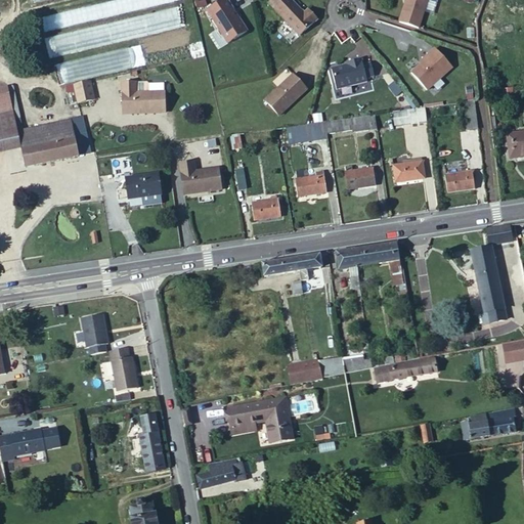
[(226,45),(246,33),(225,0),(224,0),(206,11),(226,45)]
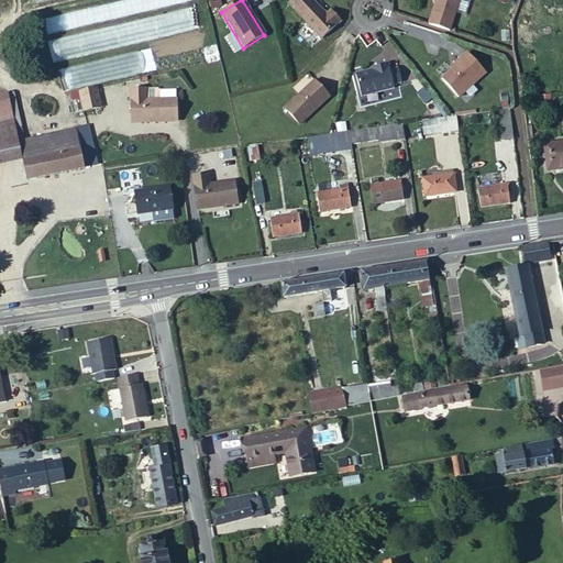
[(318,42),(338,26),(330,15),(324,19),(310,0),(291,0),(289,2),(318,42)]
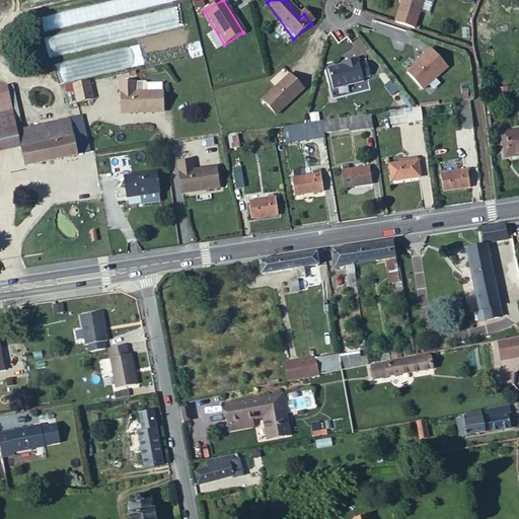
[(401,6),(396,22),(415,28),(424,0),(402,0),(402,1),(404,2),(402,7),(401,6)]
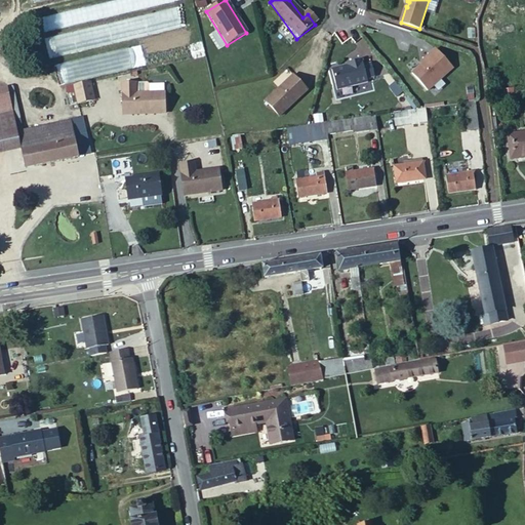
[(431,57),(419,66),(410,74),(426,91),(452,69),(436,49),(429,55),(431,57)]
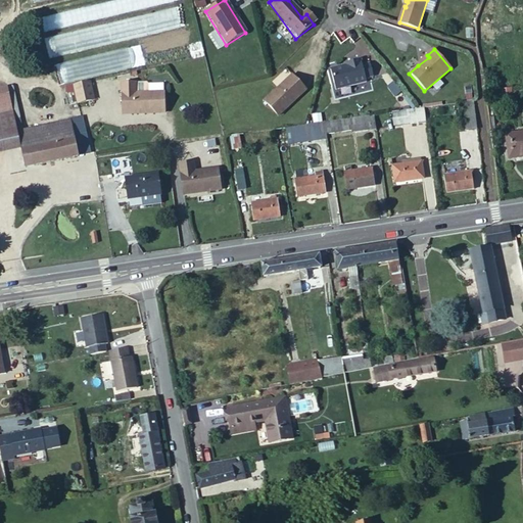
[(59,65),(64,83),(104,73),(99,55),(59,65)]
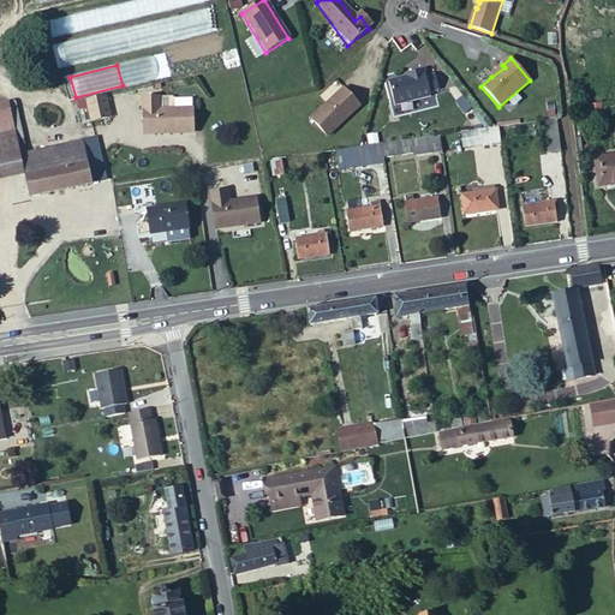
[(490,76),(491,77),(505,67),(502,65),(490,76)]
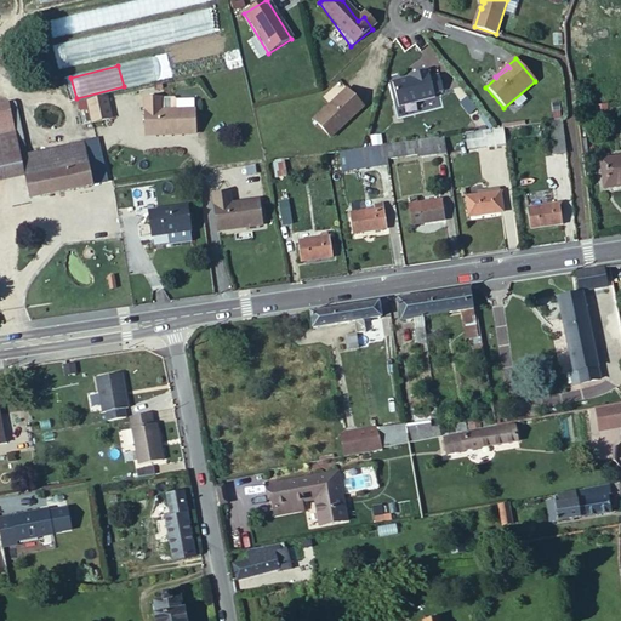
[(400,103),(438,96),(432,68),(414,72),(414,74),(396,79),(400,103)]
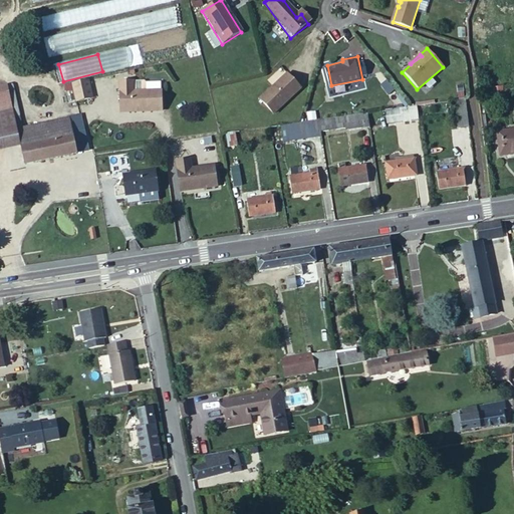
[(270,113),(297,87),(283,72),(256,99),(270,113)]
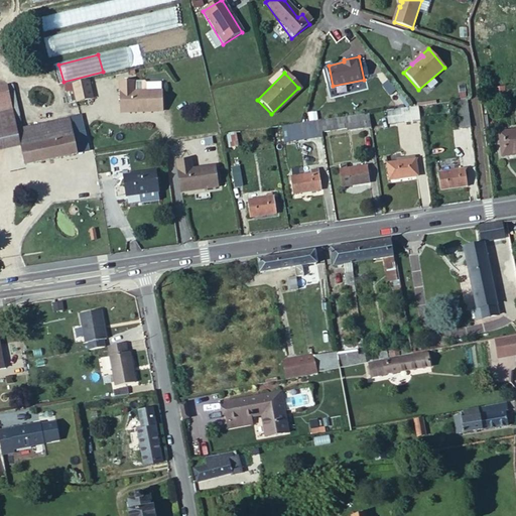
[(75,102),(92,99),(89,80),(73,83),(75,102)]
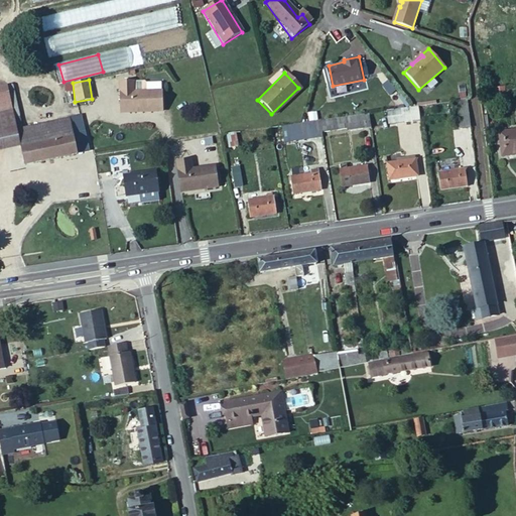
[(119,112),(161,111),(160,91),(133,91),(132,81),(119,81),(119,112)]
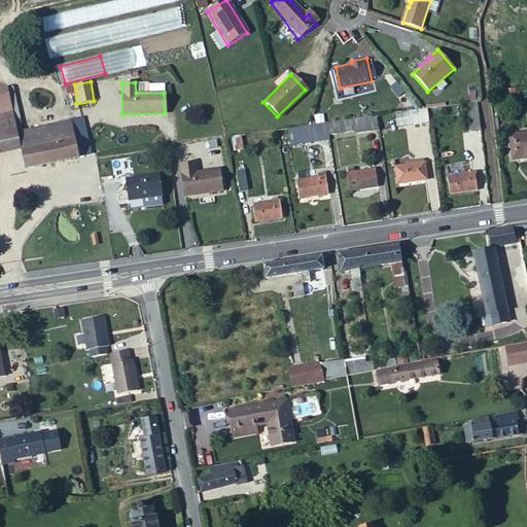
[(0,88),(0,114),(13,112),(7,86),(0,88)]
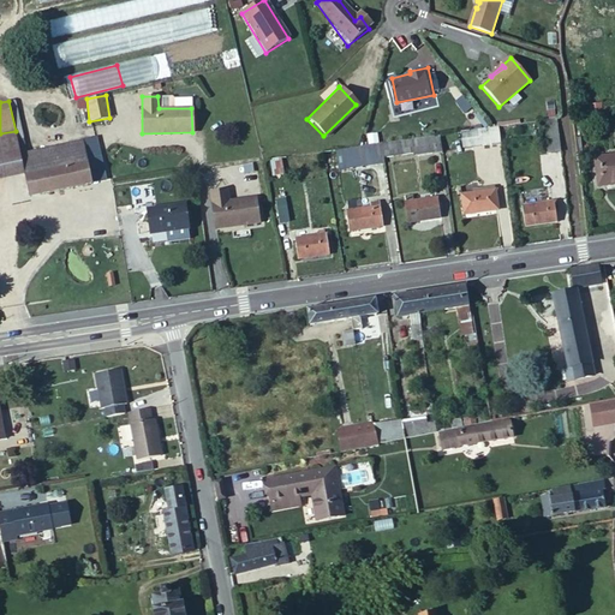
[(561,154),(557,118),(544,119),(549,155),(561,154)]
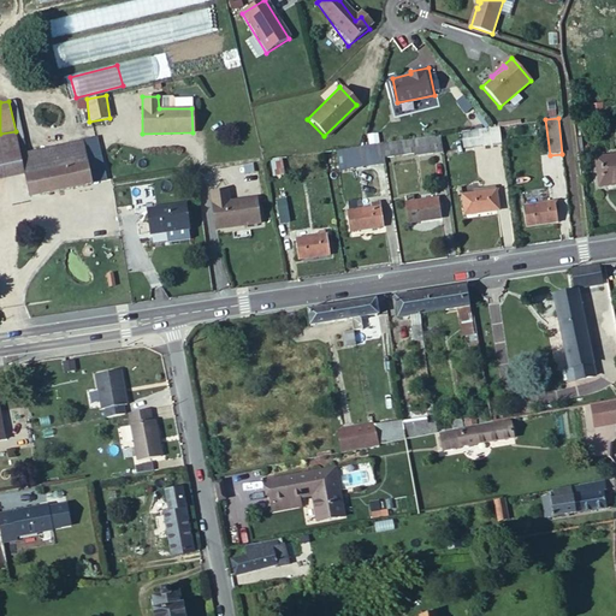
[(499,126),(481,129),(481,136),(483,144),(502,142),(499,126)]
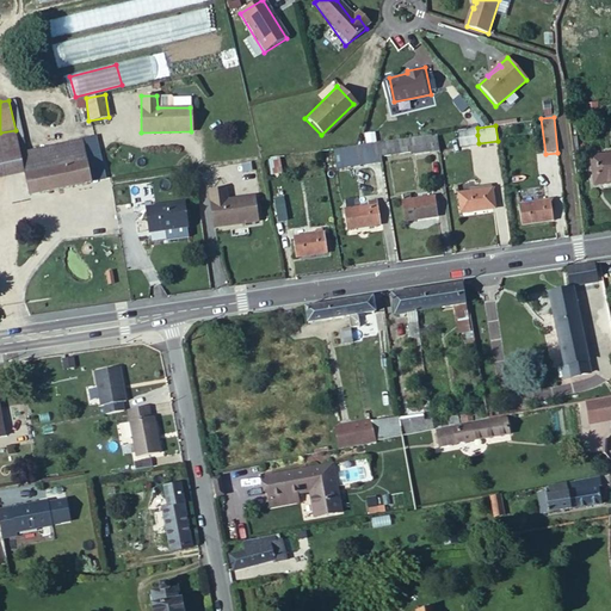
[(477,135),(477,128),(458,130),(460,137),(477,135)]
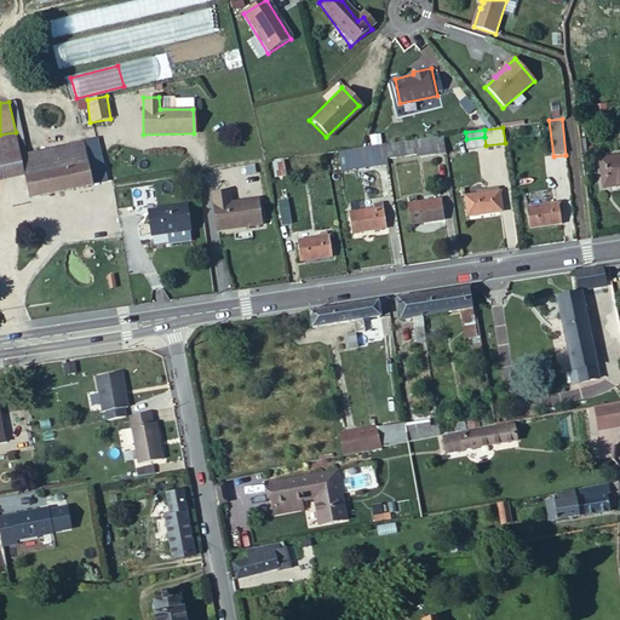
[(0,179),(26,174),(22,155),(18,139),(16,132),(0,135),(0,179)]
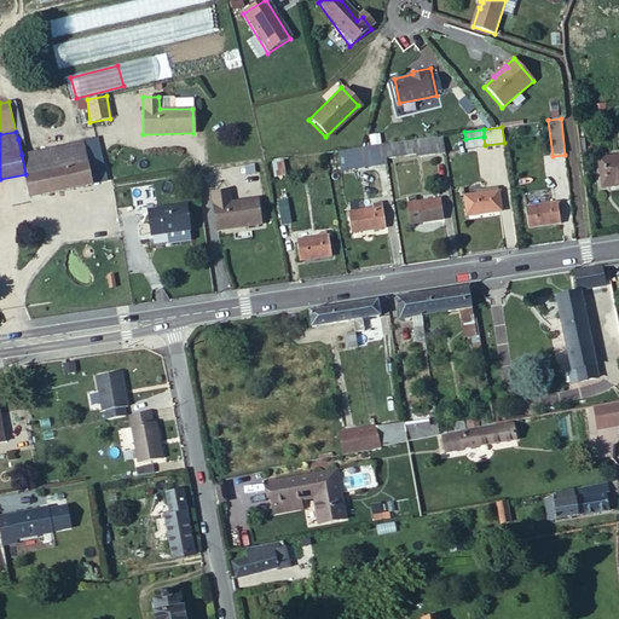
[(446,156),(443,136),(387,144),(389,161),(421,157),(422,160),(446,156)]
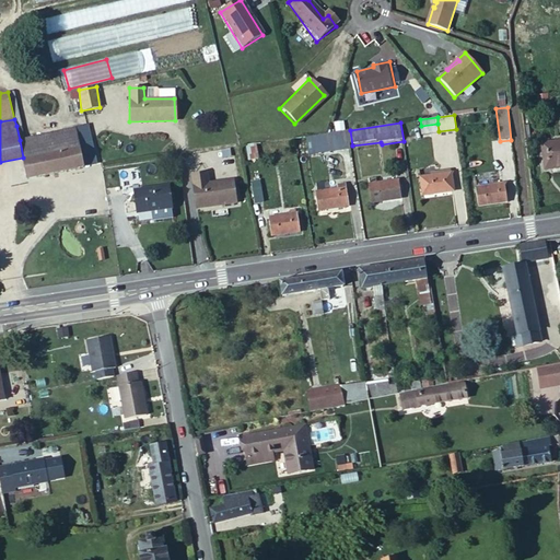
[(439,131),(438,124),(421,126),(421,133),(439,131)]
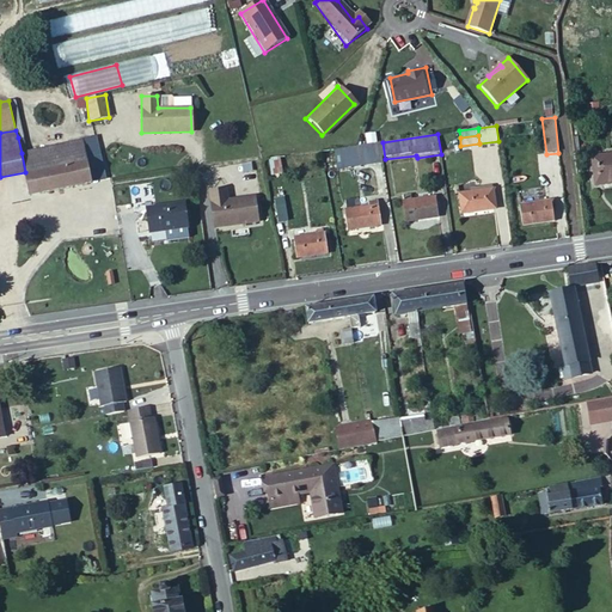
[(22,153),(28,152),(24,136),(18,138),(22,153)]
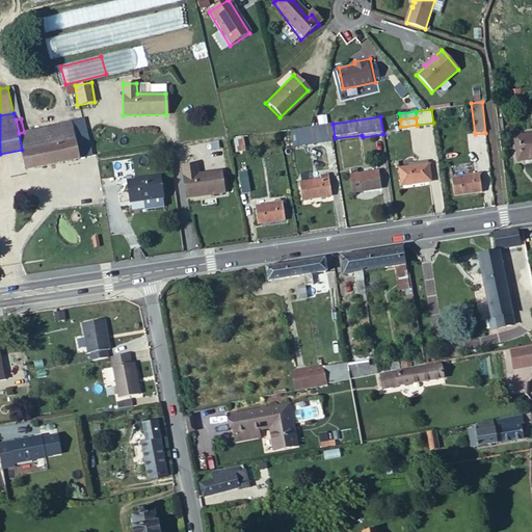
[(71,129),(69,122),(37,129),(40,135),(71,129)]
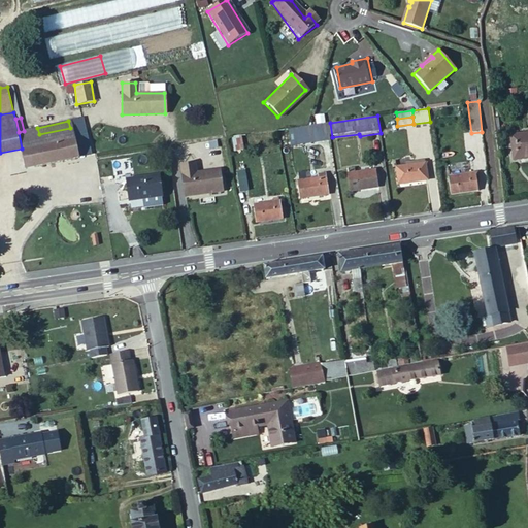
[(327,123),(299,127),(302,140),(330,136),(327,123)]
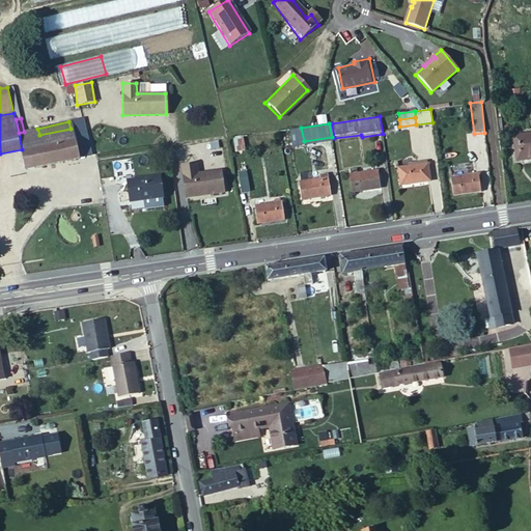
[(82,126),(71,129),(73,138),(84,135),(82,126)]
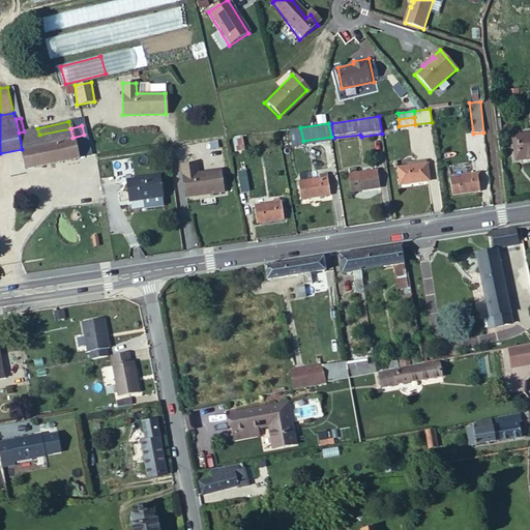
[(303,141),(300,127),(290,129),(291,138),(297,137),(298,141),(303,141)]
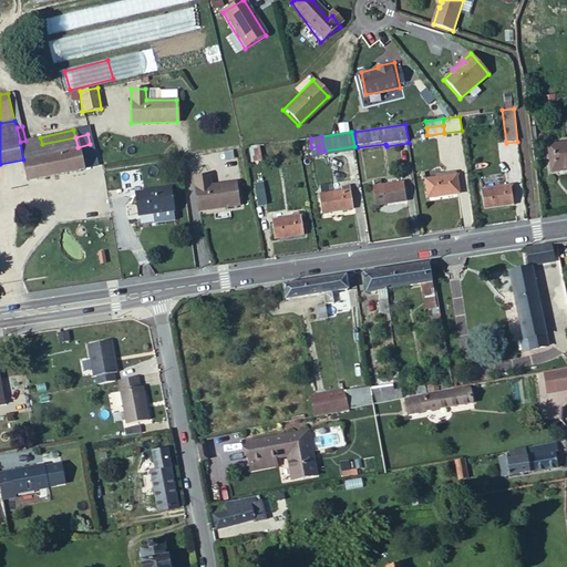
[(42,144),(40,137),(26,141),(20,142),(23,160),(29,181),(82,169),(79,156),(78,147),(75,137),(42,144)]
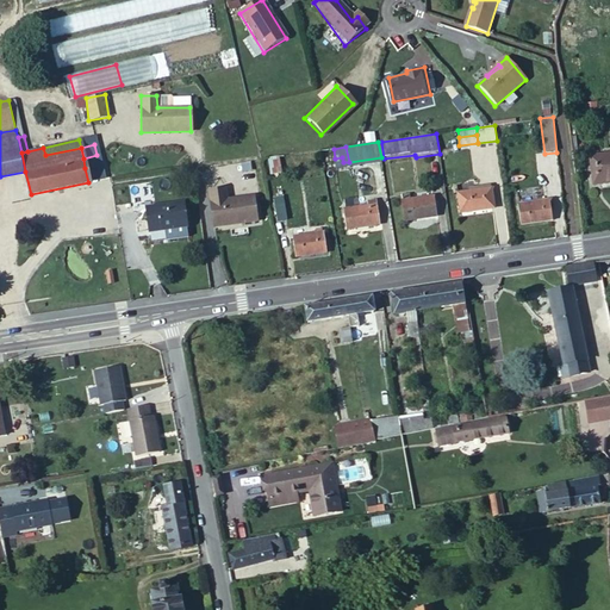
[(593,185),(609,182),(609,154),(590,157),(593,185)]
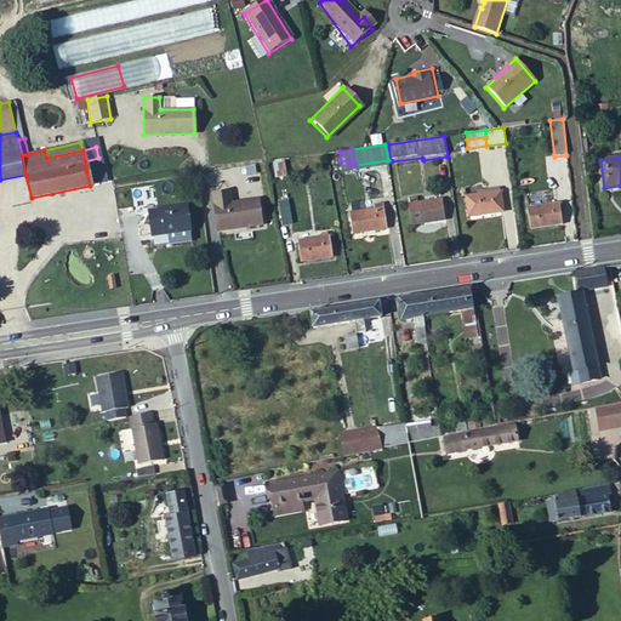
[(98,158),(85,161),(86,171),(101,167),(98,158)]
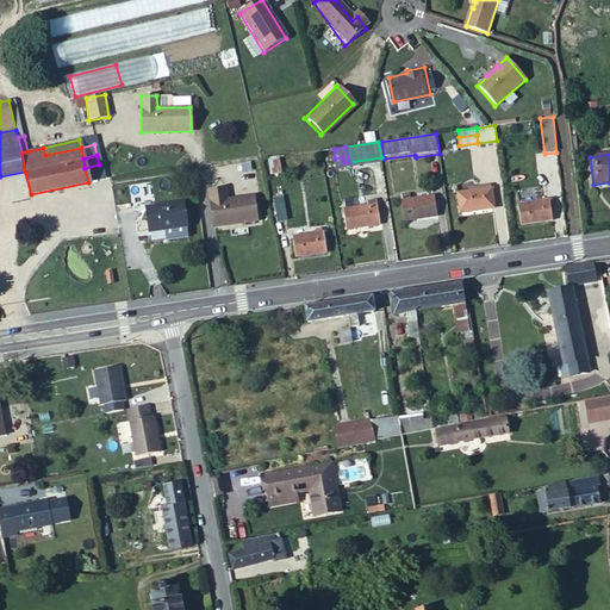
[(280,173),(278,156),(268,159),(271,174),(280,173)]
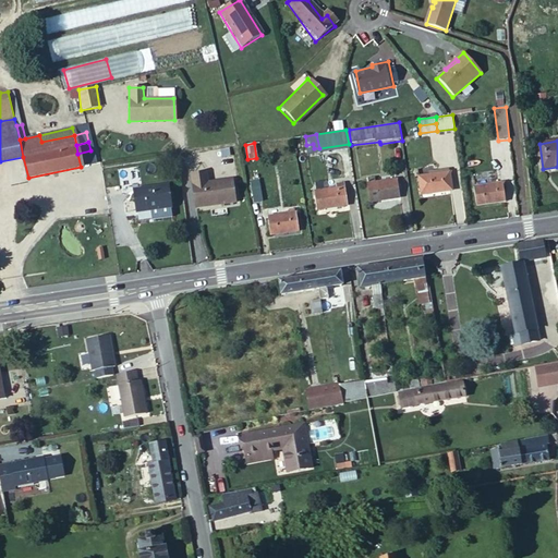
[(91,150),(77,154),(81,167),(93,164),(91,150)]
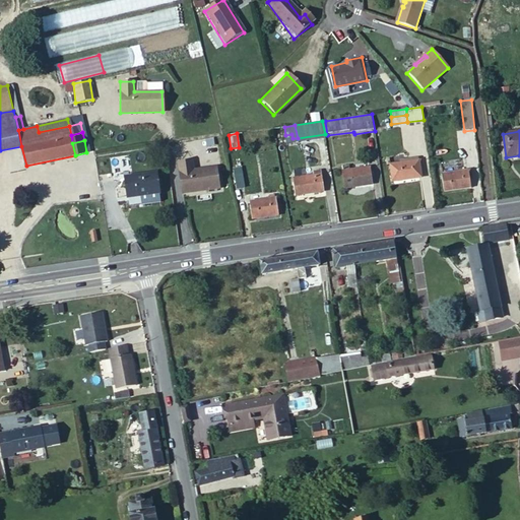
[(183,193),(220,188),(217,167),(194,170),(193,160),(179,161),(183,193)]
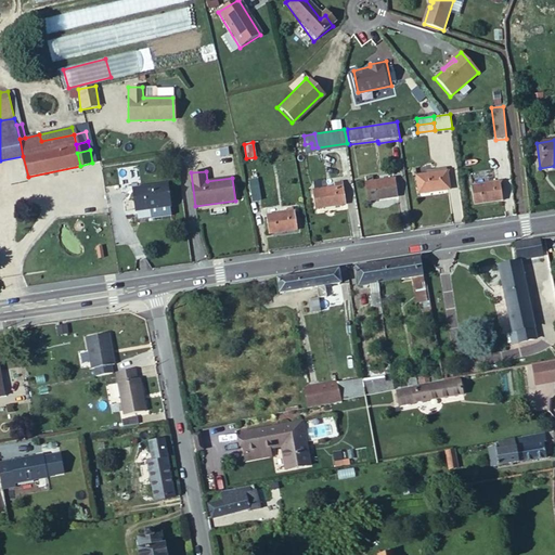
[(420,193),(450,189),(447,171),(417,175),(420,193)]
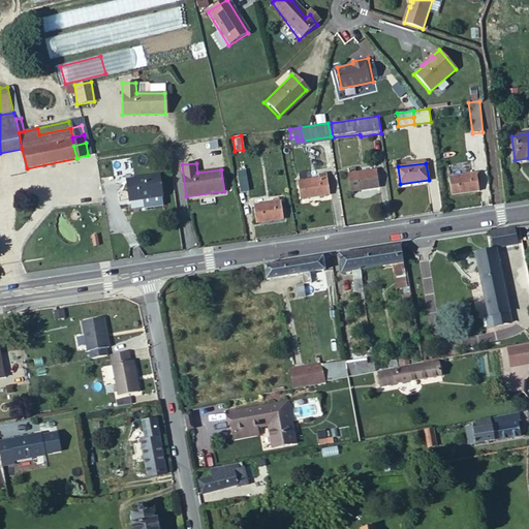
[(238,170),(240,191),(248,190),(246,169),(238,170)]
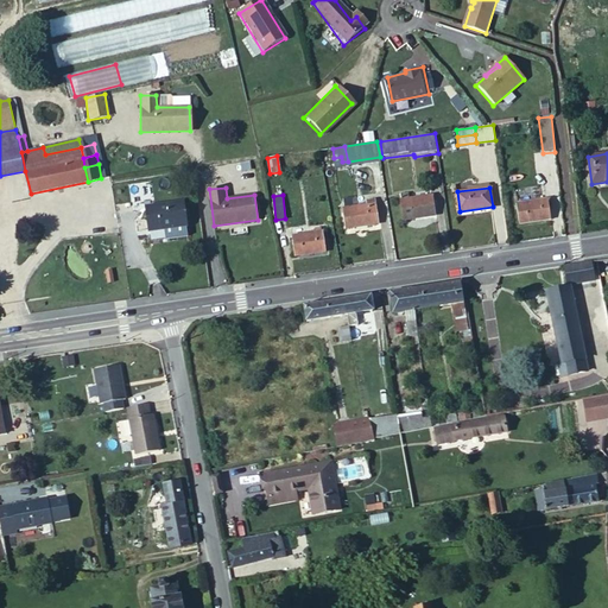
[(406,200),(401,200),(404,220),(435,215),(432,196),(406,200)]
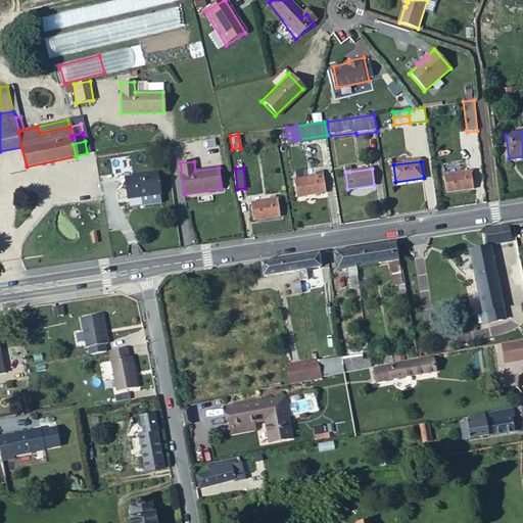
[(446,192),(474,188),(472,172),(444,175),(446,192)]
